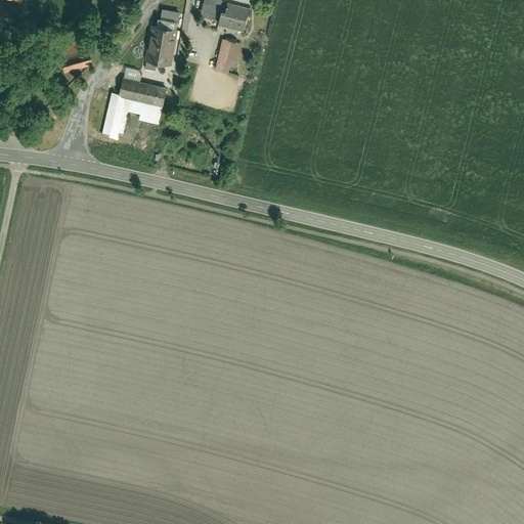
[(253,4),(242,2),(242,0),(206,0),(203,14),(223,19),(222,24),(248,29),(253,4)]
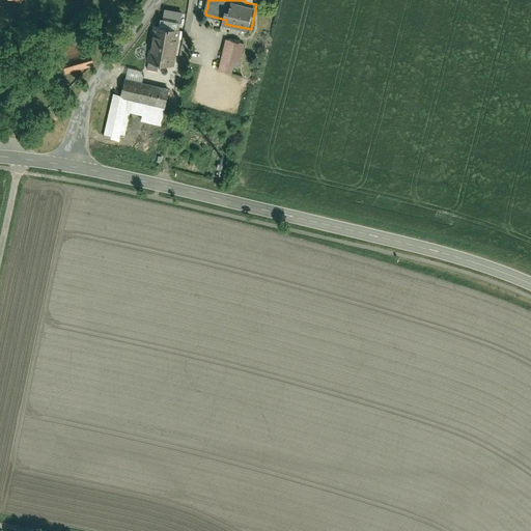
[(180,32),(155,27),(147,62),(174,67),(180,32)]
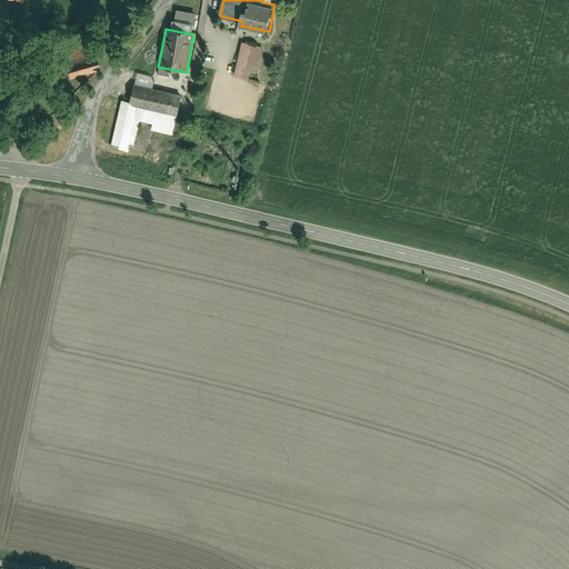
[(262,48),(242,43),(235,77),(249,80),(250,72),(256,73),(262,48)]
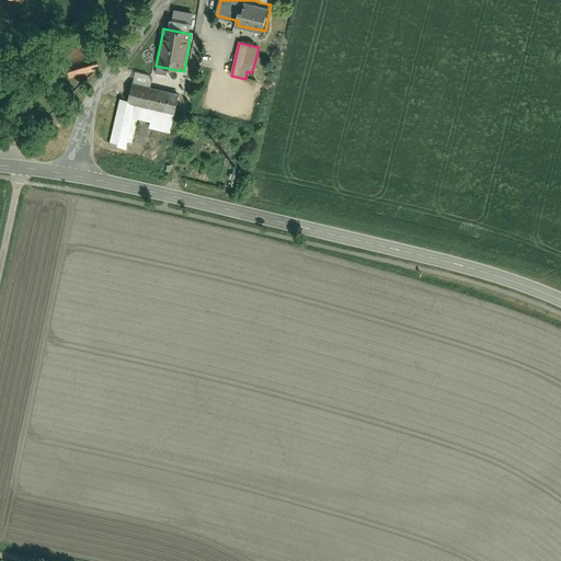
[(180,95),(133,86),(129,102),(121,100),(110,146),(127,149),(128,144),(133,145),(137,121),(150,124),(149,129),(171,135),(180,95)]
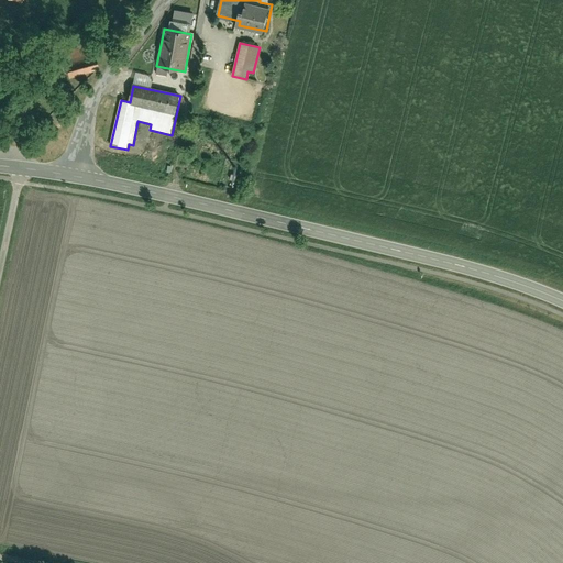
[(30,129),(37,125),(34,120),(28,123),(30,129)]
